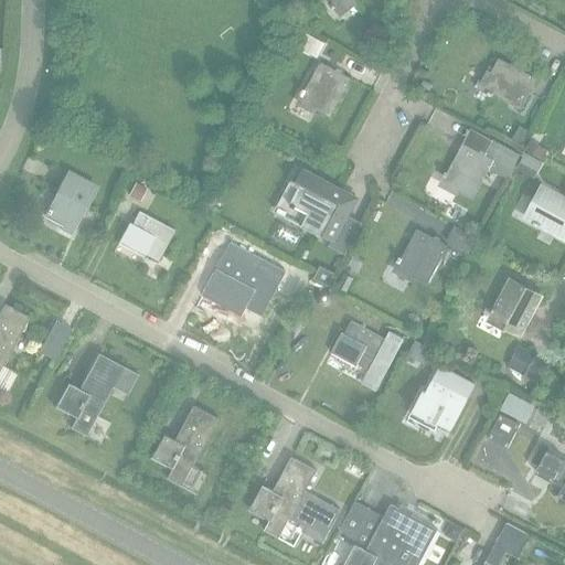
[(329,0),(339,12),(353,0),(329,0)]
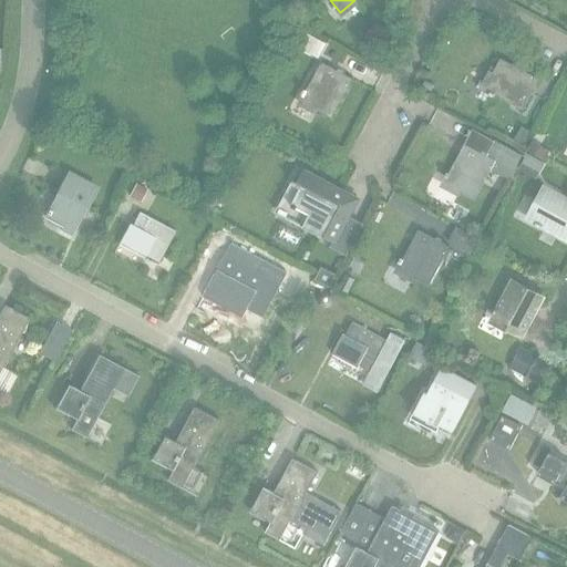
[(326,43),(301,30),(294,45),(318,59),(326,43)]
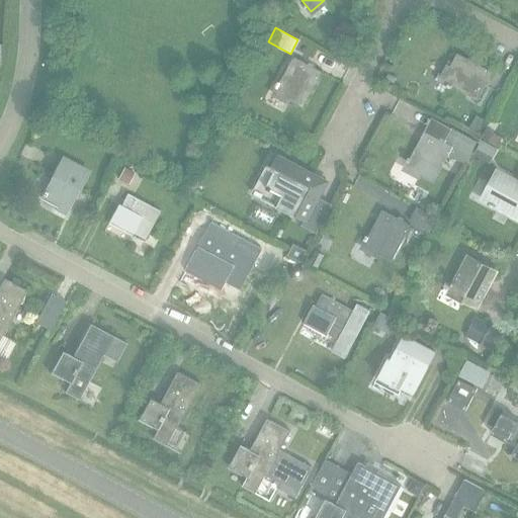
[(492,73),(456,54),(441,82),(477,101),(492,73)]
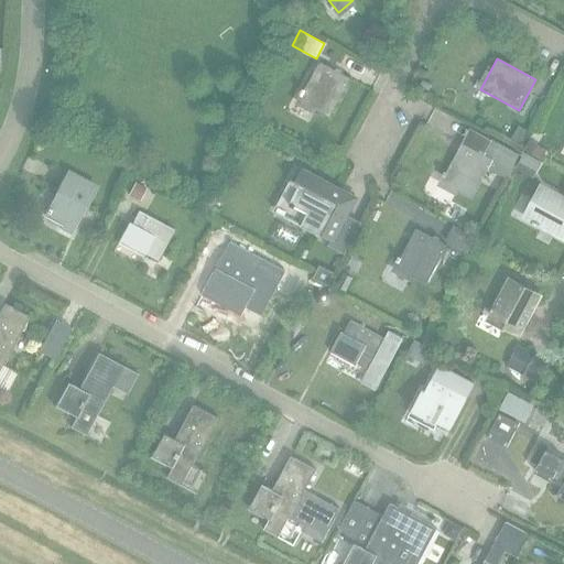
[(350,79),(320,62),(299,100),(331,118),(350,79)]
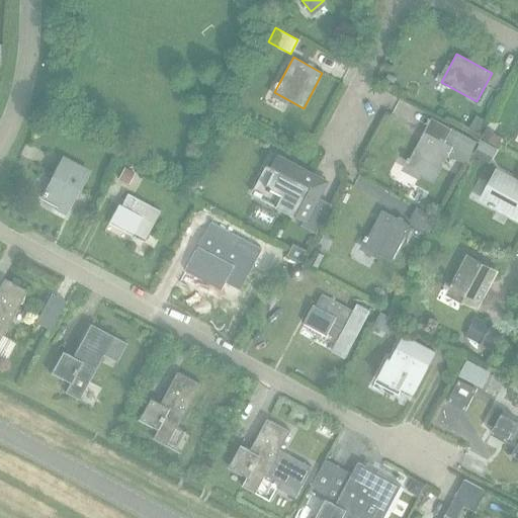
[(498,82),(493,90),(502,95),(506,86),(498,82)]
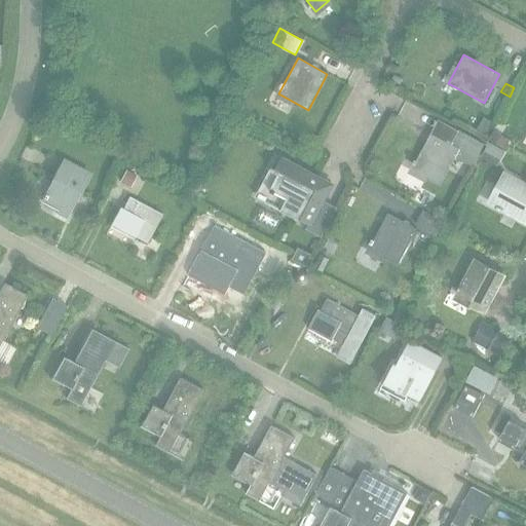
[(483,117),(477,128),(485,134),(492,122),(483,117)]
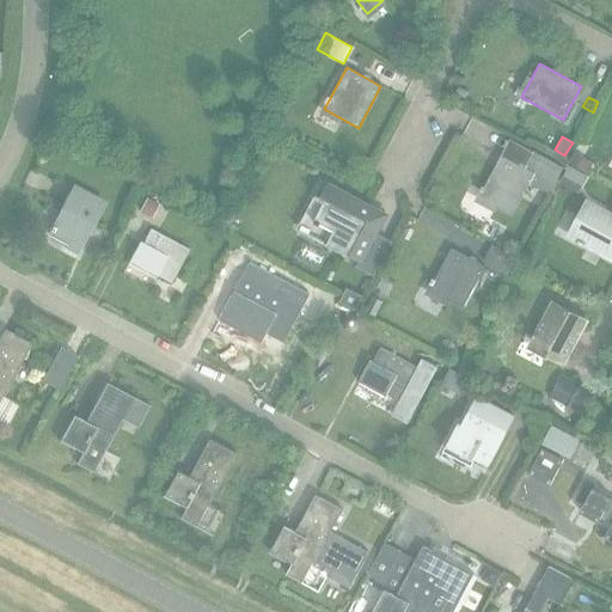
[(532,153),(524,169),(501,157),(478,199),(512,218),(530,185),(549,196),(563,170),(532,153)]
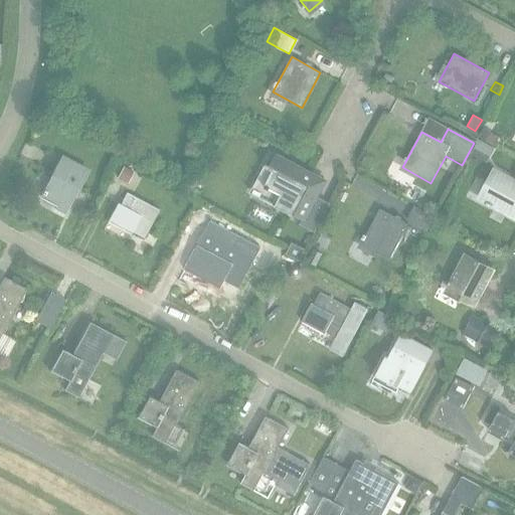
[(481,138),(493,145),(497,137),(485,130),(481,138)]
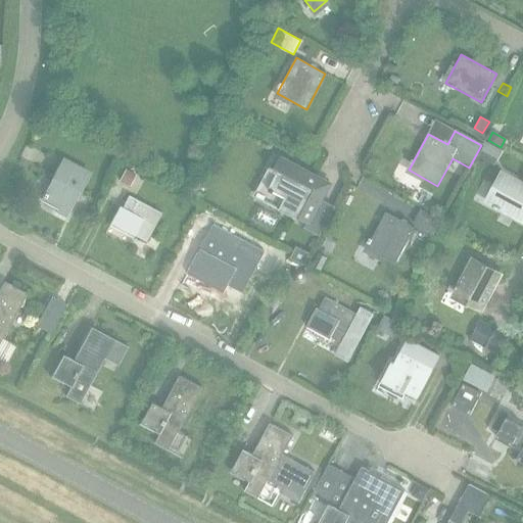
[(502,150),(484,140),(482,144),(484,145),(477,156),(493,165),(502,150)]
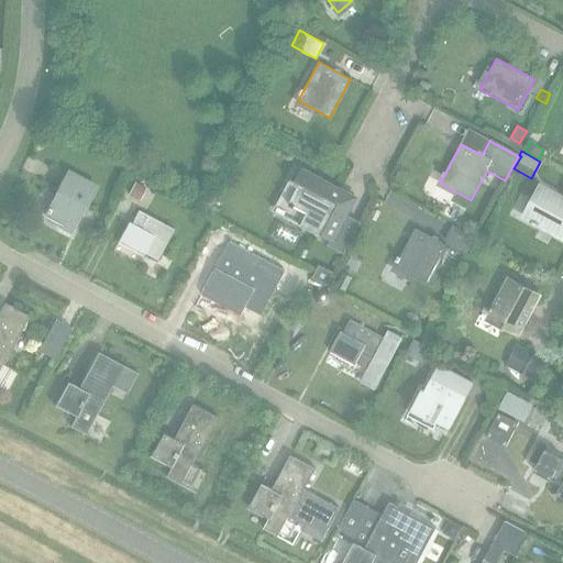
[(355,197),(340,189),(299,168),(293,183),(288,180),(288,181),(291,184),(284,200),(289,202),(288,205),(291,207),(286,218),(330,241),(327,245),(343,254),(360,222),(345,216),(355,197)]
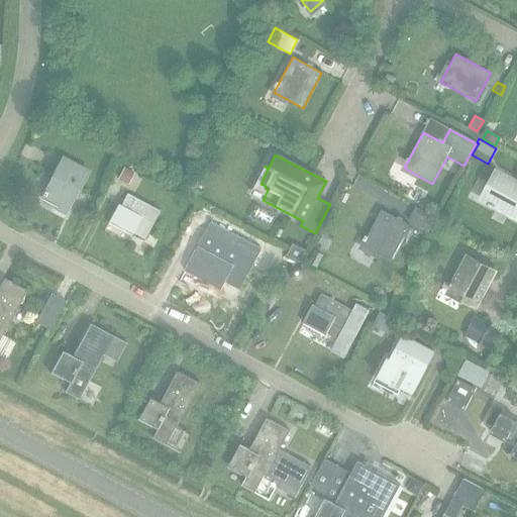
[(40,199),(57,207),(55,211),(65,216),(79,190),(80,191),(89,174),(61,159),(52,177),(53,177),(40,199)]
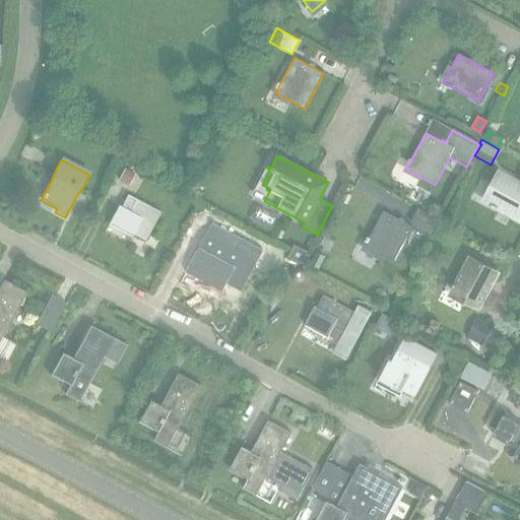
[(118,180),(132,187),(138,175),(124,168),(118,180)]
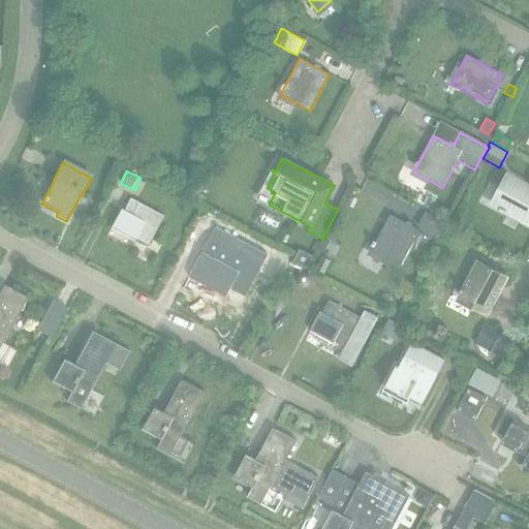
[(528,186),(509,176),(494,205),(528,223),(528,186)]
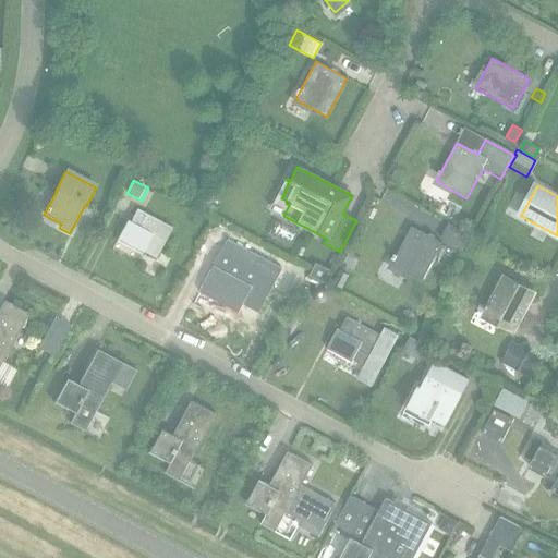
[(137,209),(131,221),(126,220),(117,240),(142,254),(143,252),(155,258),(171,228),(137,209)]
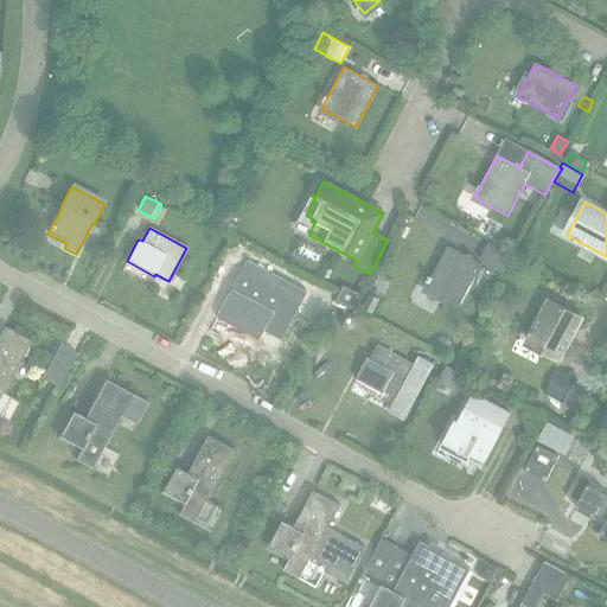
[(481,266),(448,247),(426,288),(459,307),(481,266)]
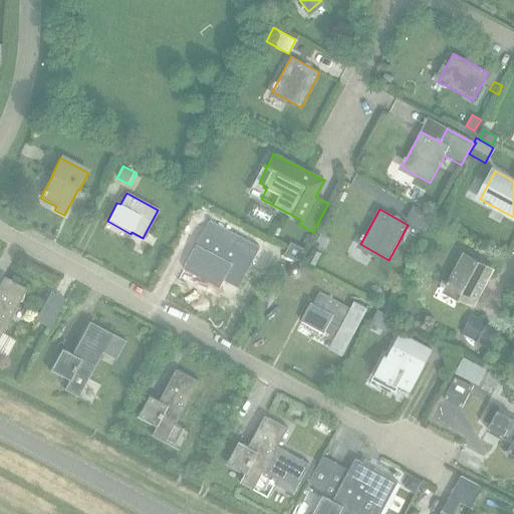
[(413,223),(427,229),(433,215),(429,214),(427,218),(418,213),(413,223)]
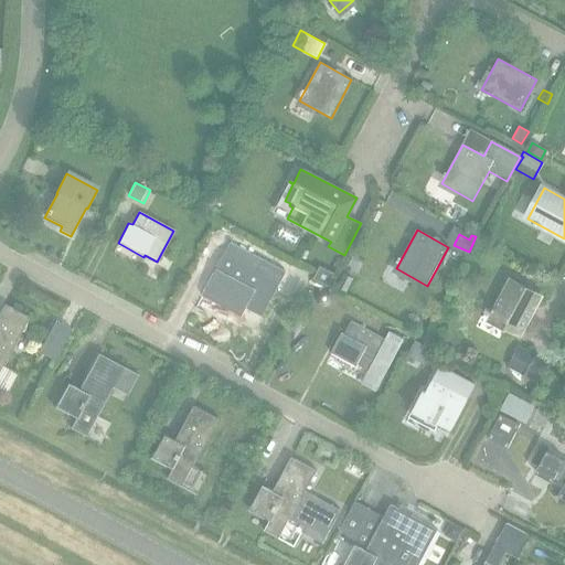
[(262,260),(255,274),(226,258),(220,272),(216,269),(205,290),(232,304),(233,302),(262,317),(285,273),(262,260)]
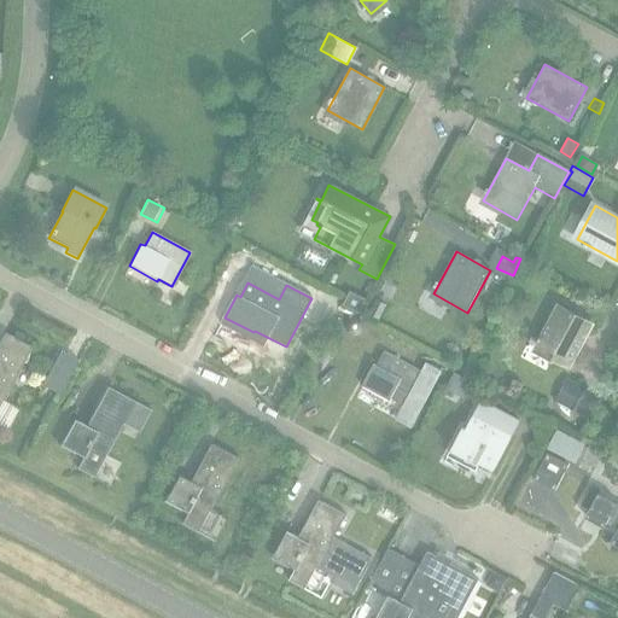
[(355,295),(350,305),(359,310),(363,299),(355,295)]
